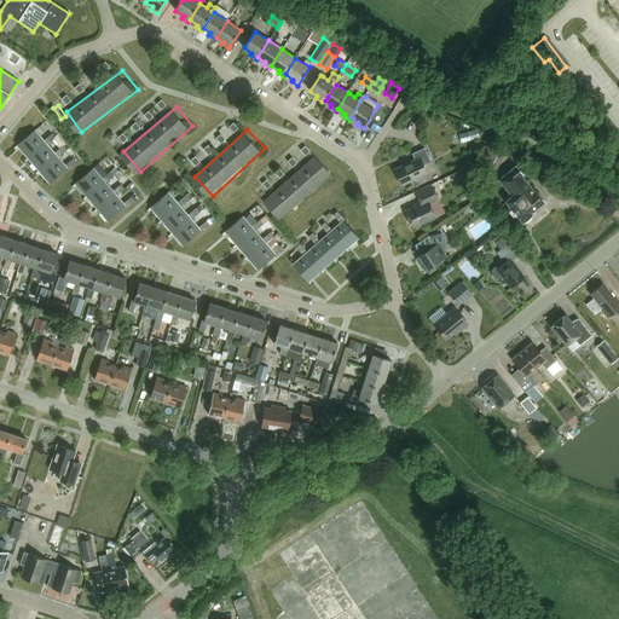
[(35,131),(17,145),(28,157),(46,143),(47,145),(56,138),(52,133),(44,140),(35,131)]
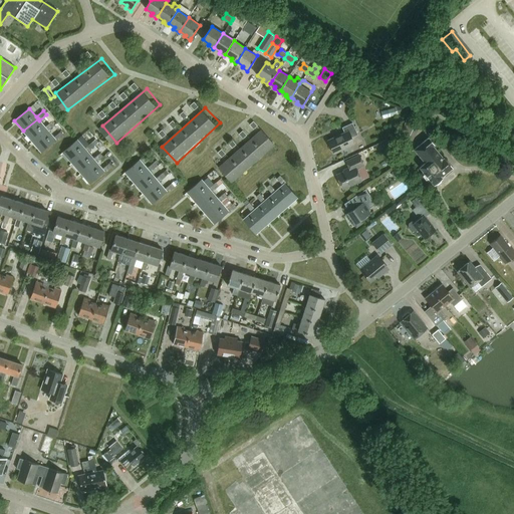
[(38,118),(23,131),(31,142),(46,129),(48,131),(54,124),(51,121),(45,126),(39,120),(38,118)]
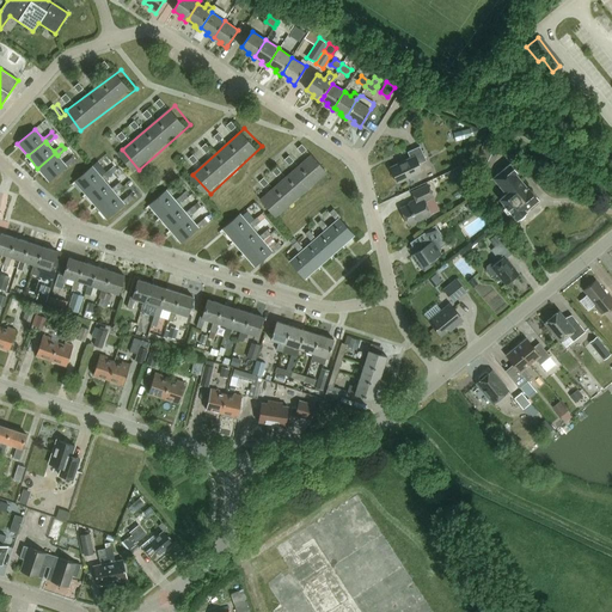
[(475,159),(484,164),(493,146),(483,141),(475,159)]
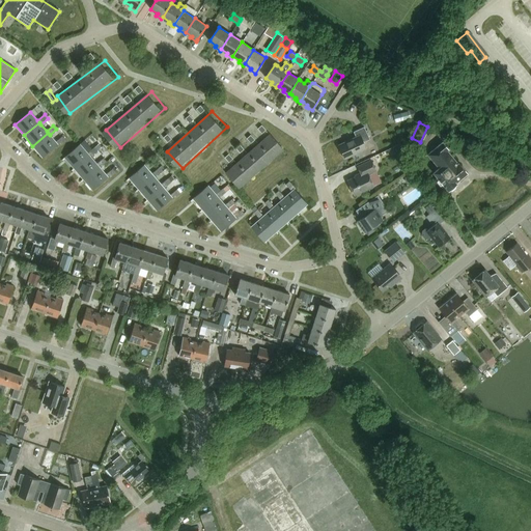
[(369,138),(363,127),(353,131),(355,137),(338,144),(343,158),(365,148),(362,141),(369,138)]
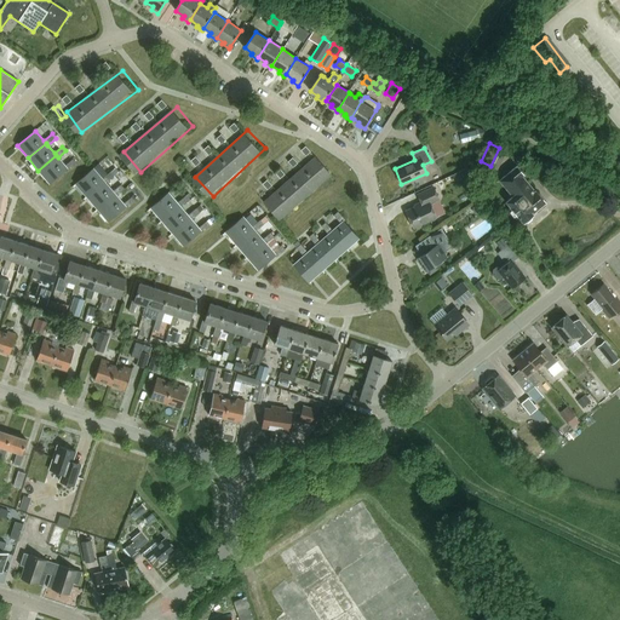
[(267,200),(285,219),(337,171),(319,151),(267,200)]
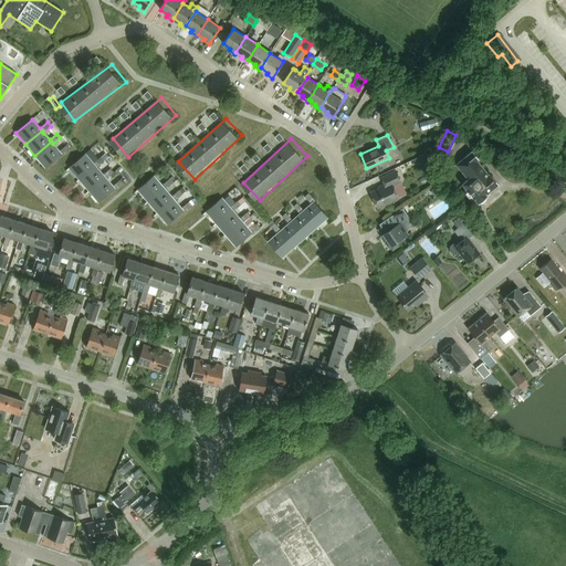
[(51,142),(34,156),(44,168),(61,154),(62,156),(70,149),(66,145),(59,152),(53,144),(51,142)]
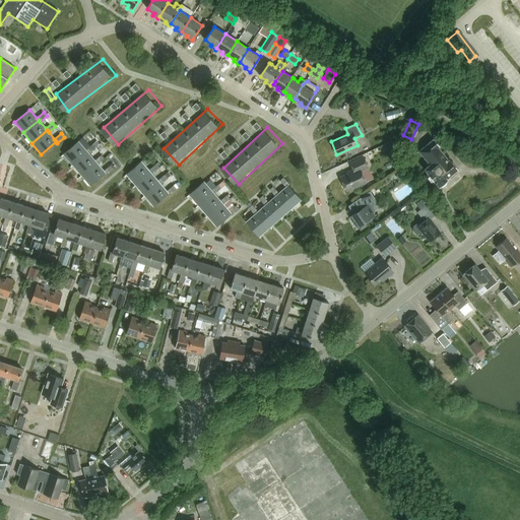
[(446,179),(457,170),(449,160),(438,147),(439,147),(433,140),(418,151),(430,165),(424,170),(428,175),(426,177),(425,179),(430,184),(432,184),(435,182),(438,187),(440,186),(442,186),(446,184),(446,181),(447,180),(446,179)]
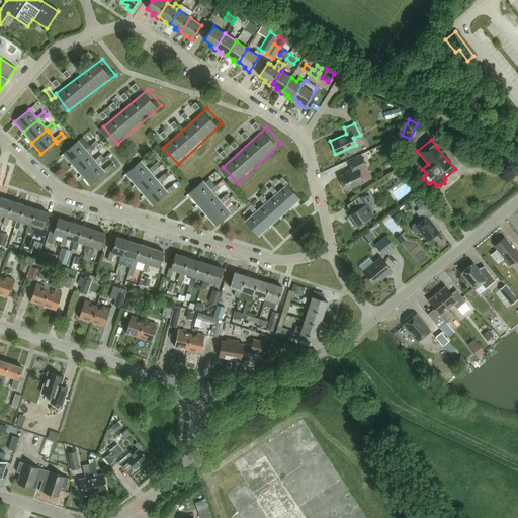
[(78,141),(64,153),(73,164),(87,152),(89,153),(96,148),(95,147),(92,144),(85,150),(78,141)]
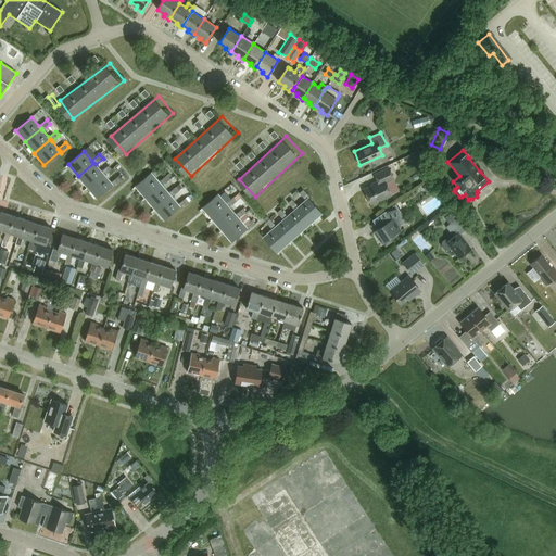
[(93,163),(78,176),(88,187),(103,174),(105,176),(112,169),(109,165),(101,172),(96,164),(93,163)]
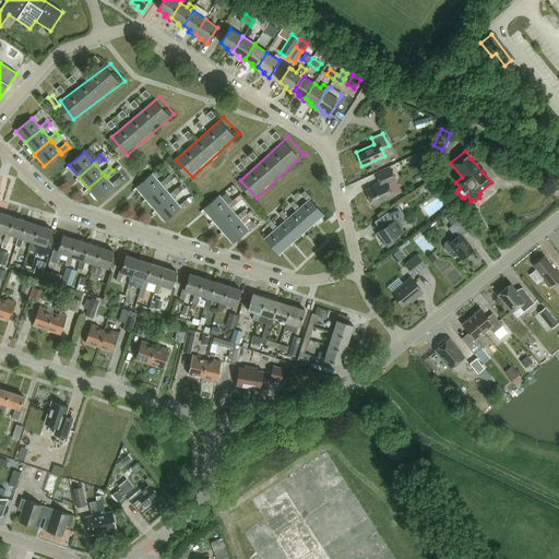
[(377,185),(365,190),(371,206),(392,197),(387,183),(395,179),(390,168),(376,175),(378,182),(376,183),(377,185)]
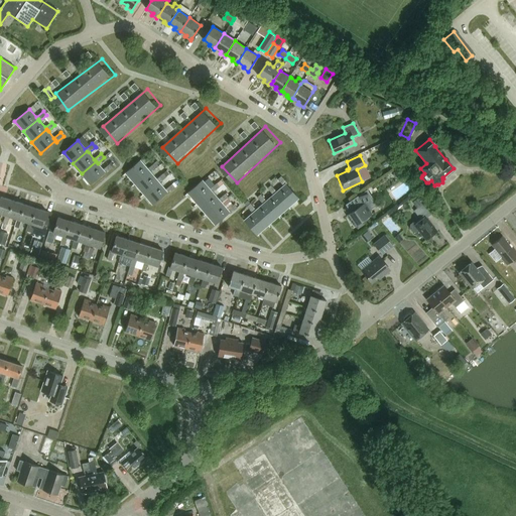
[(140,160),(126,172),(135,183),(150,171),(151,172),(157,167),(154,163),(148,169),(140,160)]
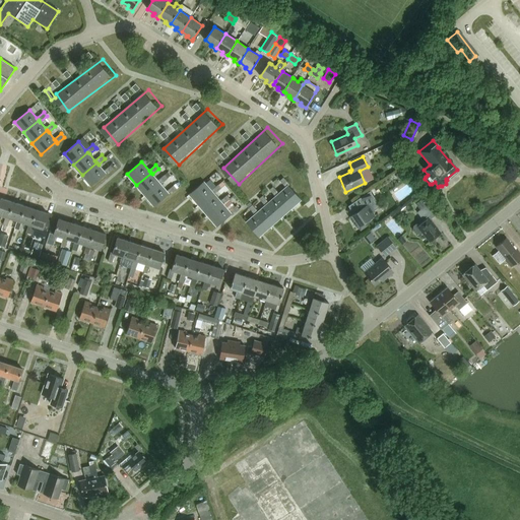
[(96,163),(82,175),(90,186),(105,174),(107,175),(114,169),(111,165),(104,171),(99,165),(96,163)]
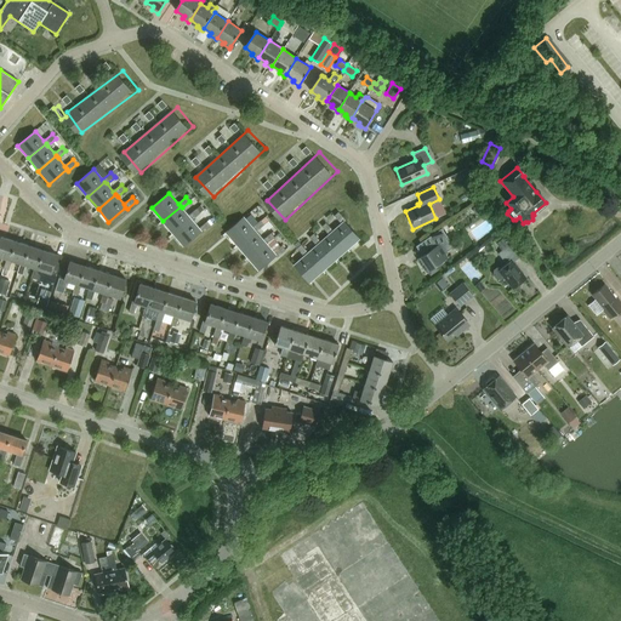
[(181,206),(163,221),(174,233),(191,218),(193,220),(200,214),(197,209),(189,216),(182,208),(181,206)]
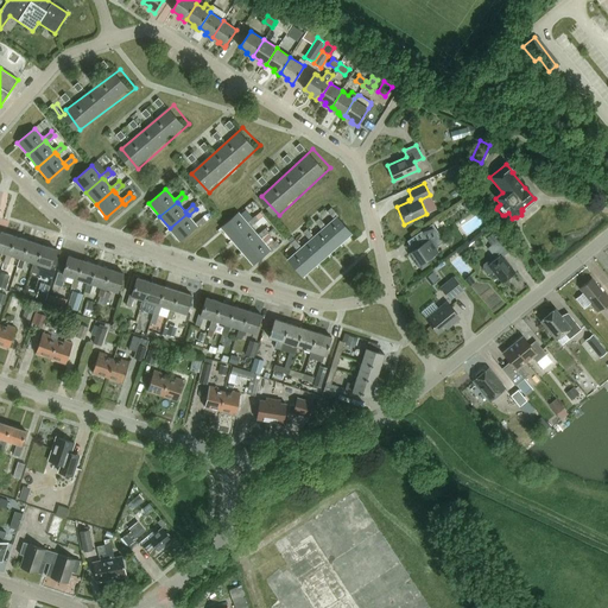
[(327,226),(325,227),(340,244),(352,233),(339,217),(340,216),(333,208),(328,211),(335,219),(327,226)]
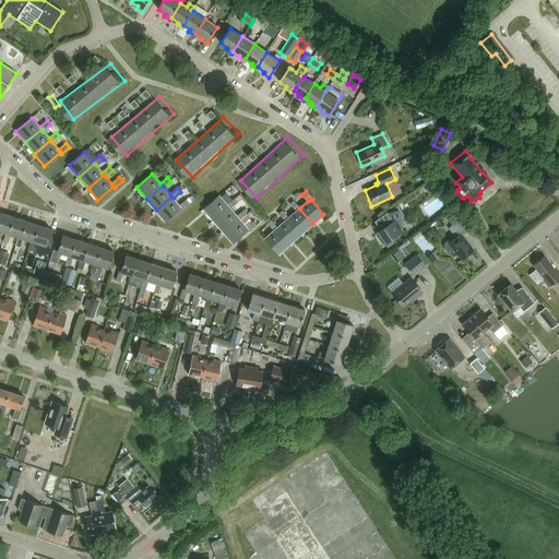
[(218,195),(203,209),(214,221),(229,207),(230,209),(238,202),(235,199),(227,205),(218,195)]
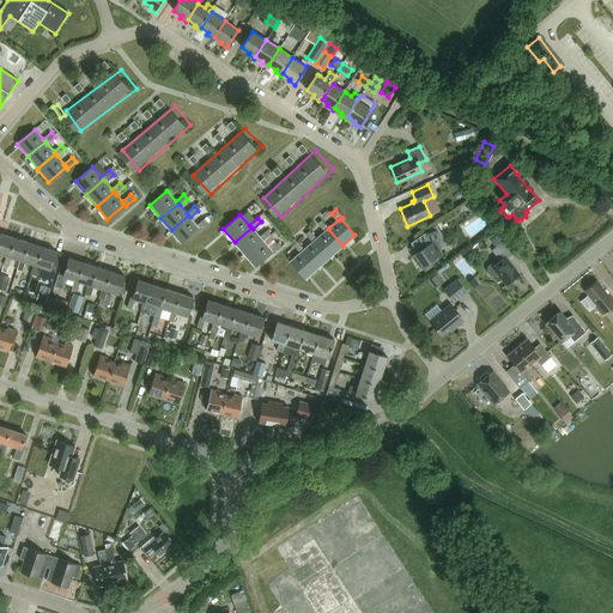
[(196,225),(190,217),(188,216),(171,230),(181,242),(198,228),(200,230),(208,223),(205,218),(196,225)]
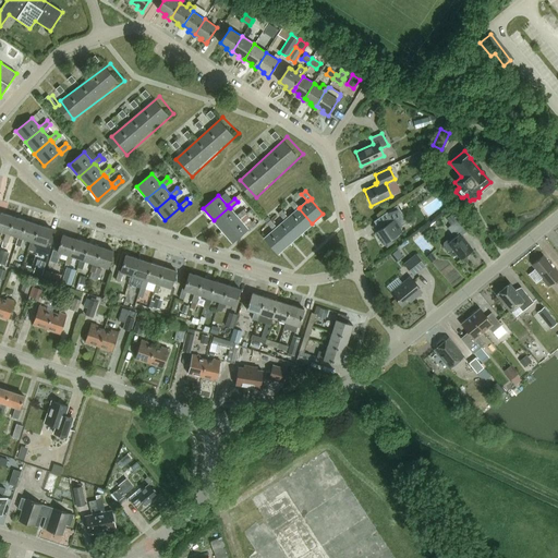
[(295,211),(289,217),(287,218),(301,233),(312,223),(299,208),(300,207),(293,201),(290,204),(295,211)]
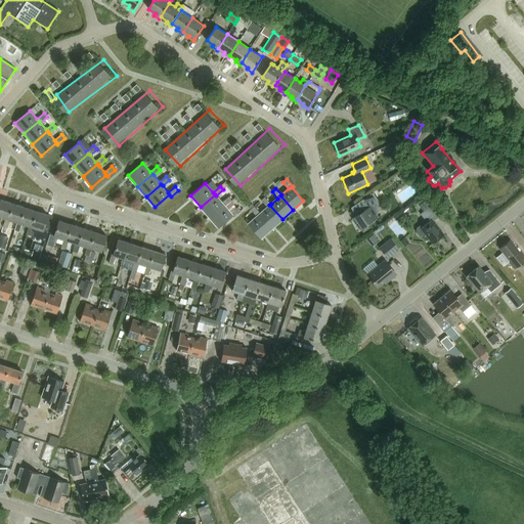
[(367,226),(366,224),(377,218),(374,214),(382,209),(372,193),(355,204),(361,212),(350,219),(358,230),(361,228),(362,229),(364,230),(366,228),(367,226)]
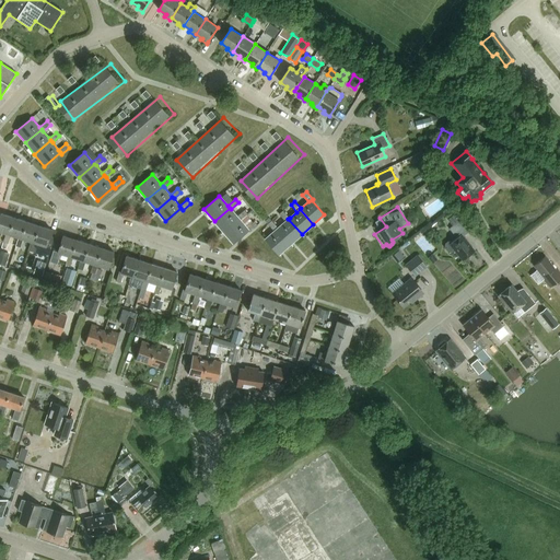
[(230,208),(214,221),(223,232),(240,219),(241,220),(248,213),(245,210),(237,217),(231,209),(230,208)]
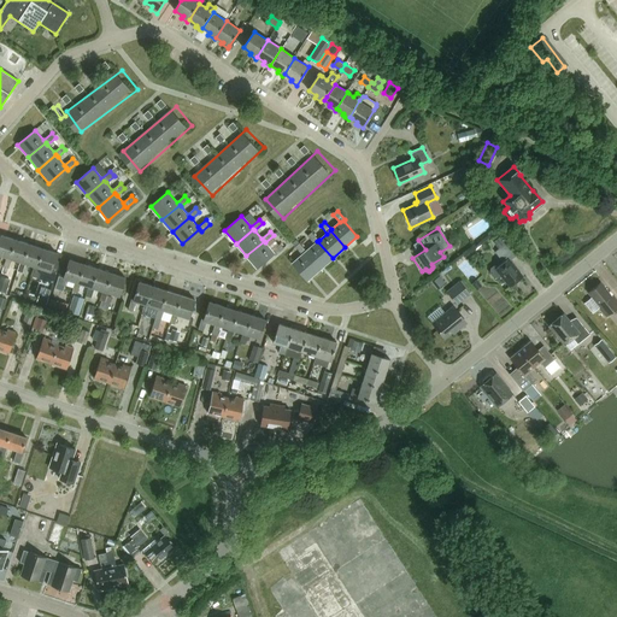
[(306,252),(305,253),(319,270),(333,258),(317,241),(319,240),(312,233),(307,236),(315,245),(306,252)]
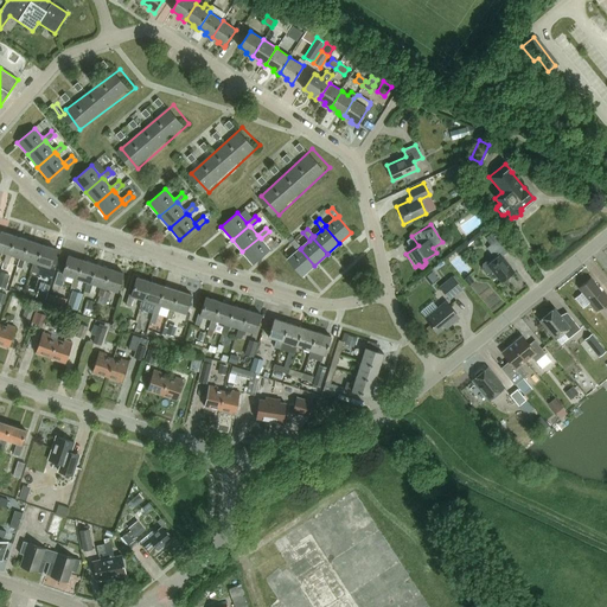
[(8,254),(14,235),(0,230),(0,250),(6,253),(8,254)]
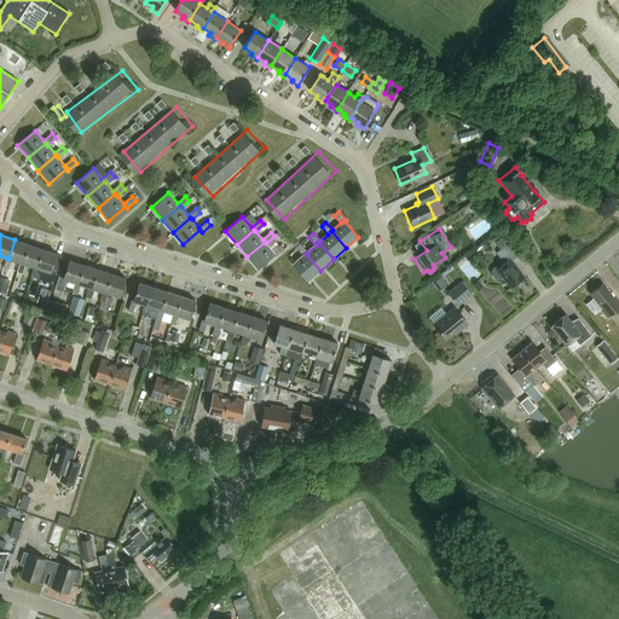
[(502,249),(497,253),(505,264),(501,267),(496,267),(492,270),(492,275),(497,281),(502,281),(504,278),(513,288),(525,278),(512,261),(519,256),(503,237),(496,243),(502,249)]
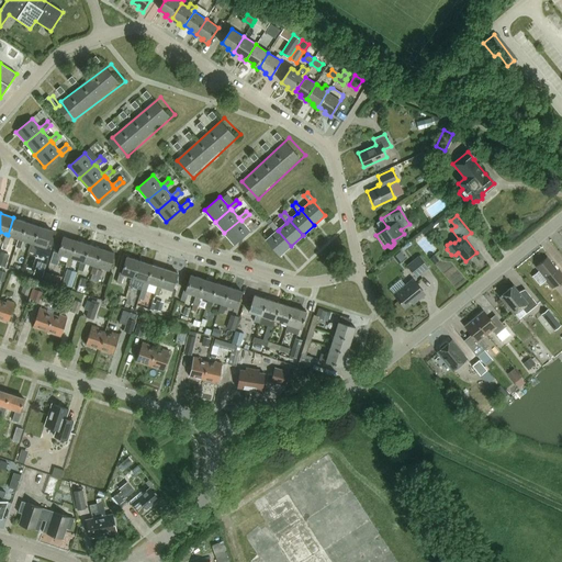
[(6,234),(3,243),(8,244),(11,235),(19,238),(21,238),(26,222),(13,217),(8,235),(6,234)]
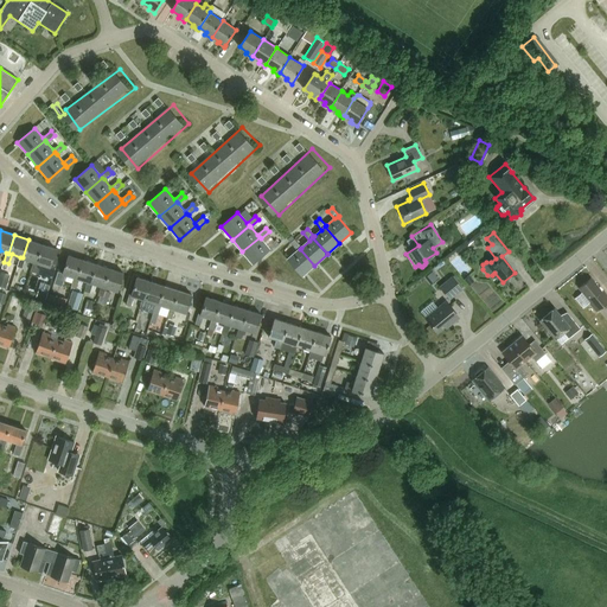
[(300,249),(301,248),(292,236),(288,240),(298,251),(287,260),(302,276),(314,266),(300,249)]
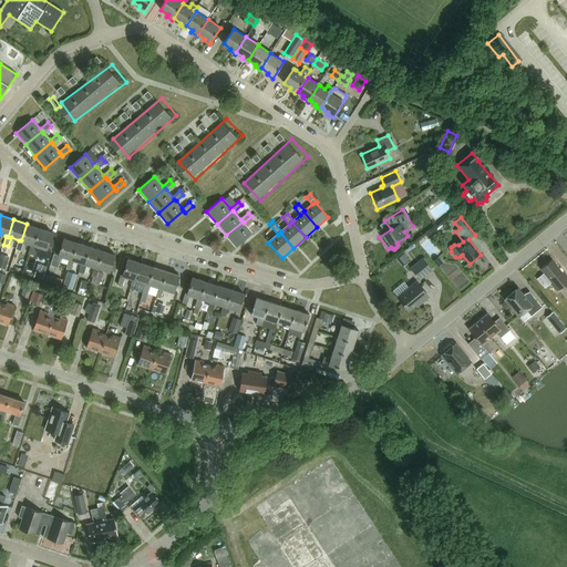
[(243,222),(226,235),(236,247),(251,233),(253,235),(260,228),(258,224),(250,230),(244,223),(243,222)]
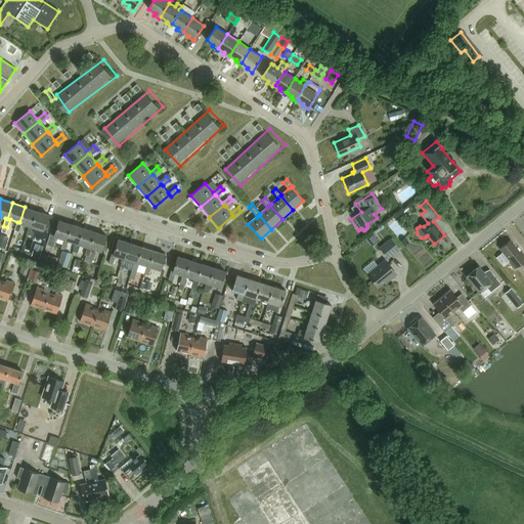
[(17,222),(14,230),(19,231),(22,223),(29,225),(31,226),(36,210),(25,207),(19,222),(17,222)]
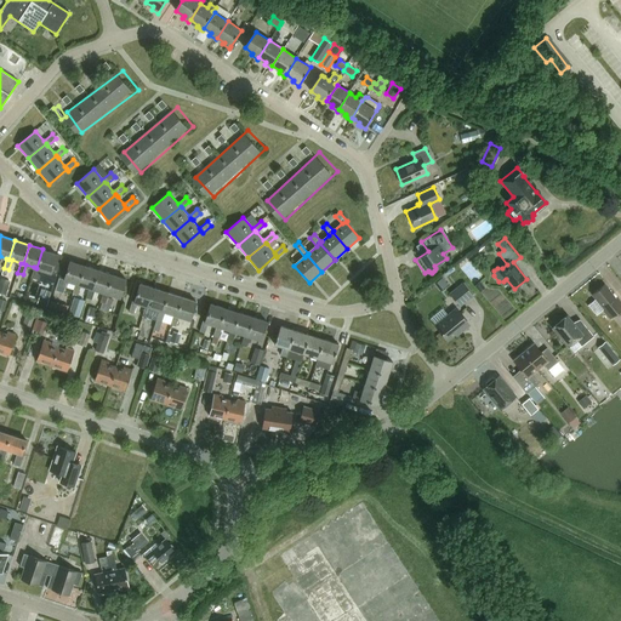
[(34,267),(32,277),(36,279),(40,269),(51,273),(56,257),(57,254),(43,249),(36,268),(34,267)]
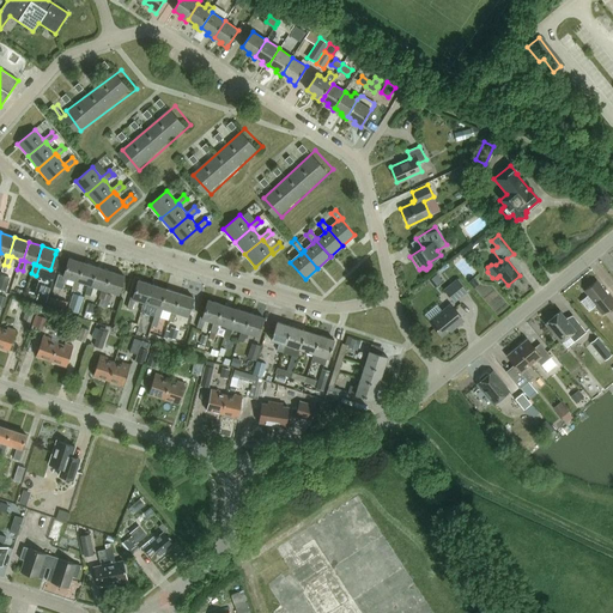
[(55,254),(50,269),(56,271),(61,256),(55,254)]
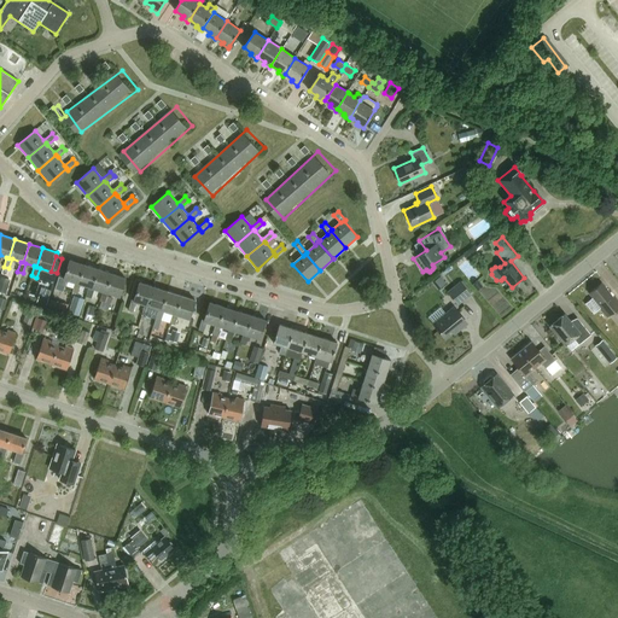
[(77,283),(83,264),(70,260),(66,268),(64,278),(62,277),(59,287),(64,289),(68,279),(76,281),(77,283)]
